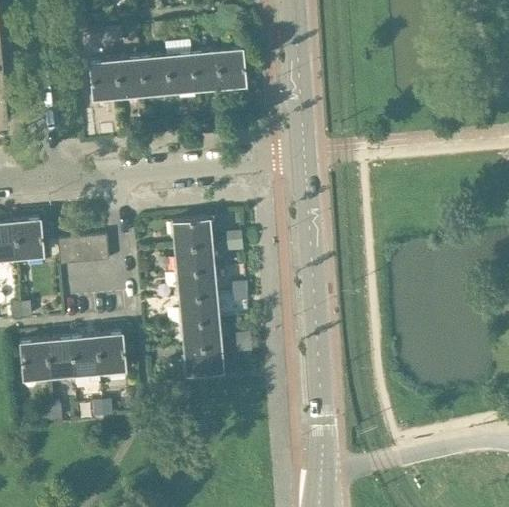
[(82,7),(75,12),(80,19),(87,14),(82,7)]
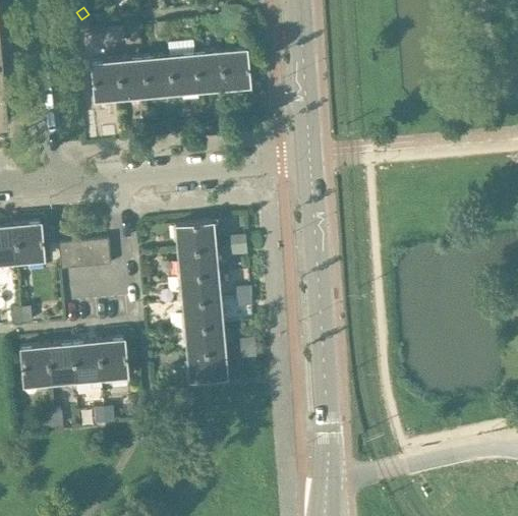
[(229,34),(228,18),(219,19),(220,35),(229,34)]
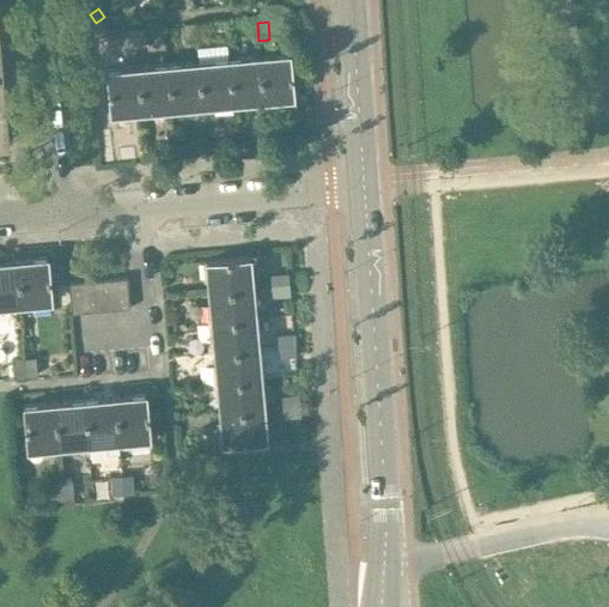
[(259,41),(257,23),(245,24),(248,42),(259,41)]
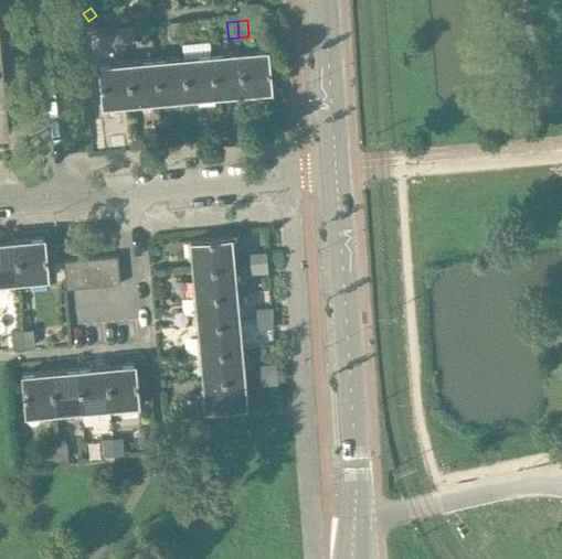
[(194,42),(192,25),(182,27),(183,43),(194,42)]
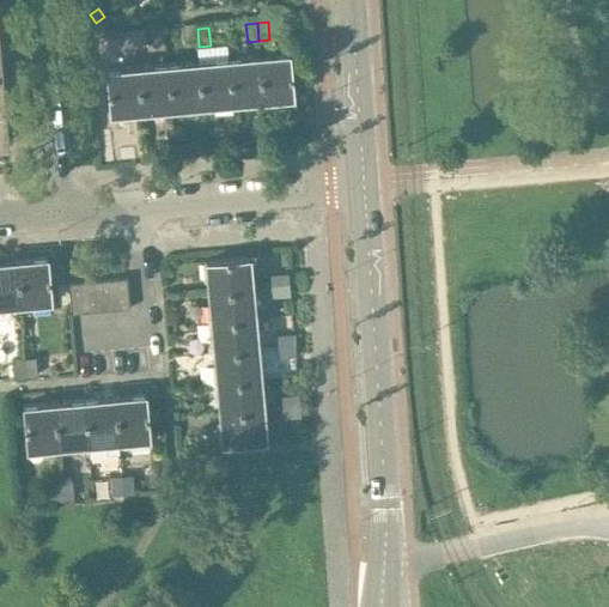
[(199,47),(198,29),(187,30),(188,48),(199,47)]
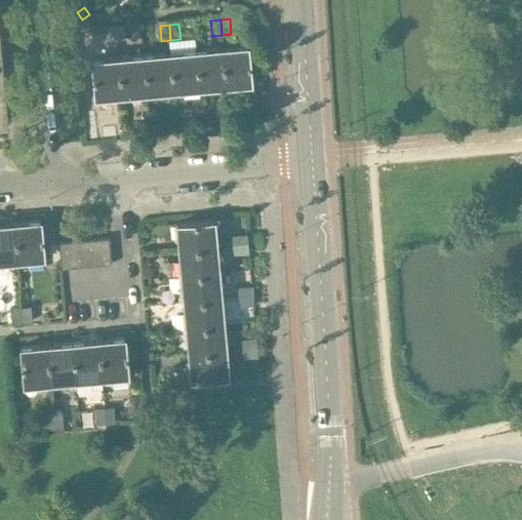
[(127,44),(126,29),(116,30),(118,45),(127,44)]
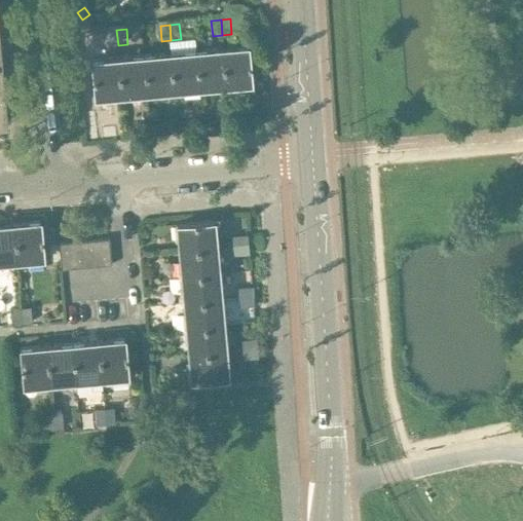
[(118,45),(116,30),(107,31),(109,46),(118,45)]
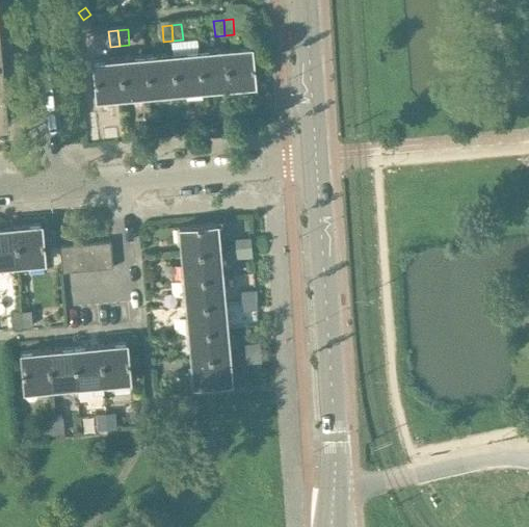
[(257,89),(253,51),(227,53),(230,91),(257,89)]
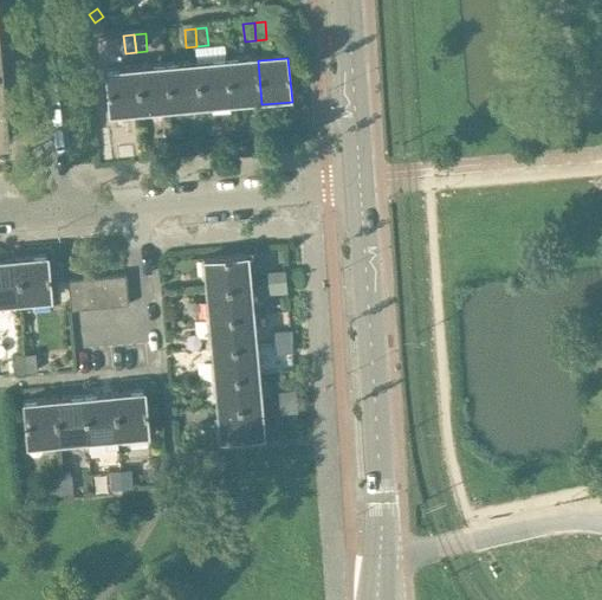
[(261,104),(258,60),(228,64),(232,108),(261,104)]
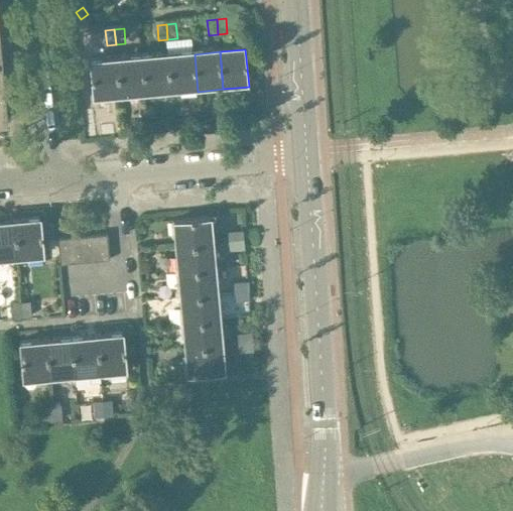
[(198,92),(195,54),(169,56),(172,94),(198,92)]
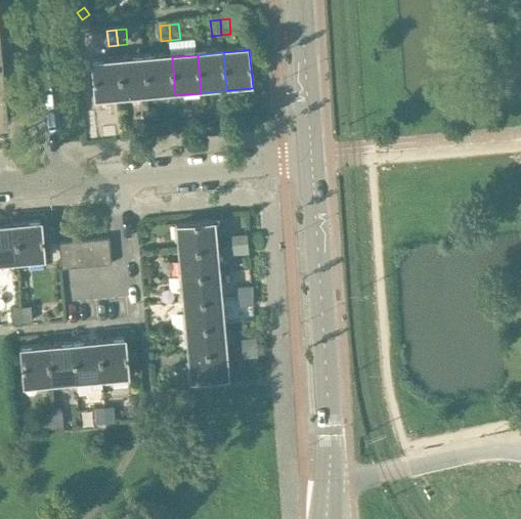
[(175,95),(172,57),(145,59),(149,97),(175,95)]
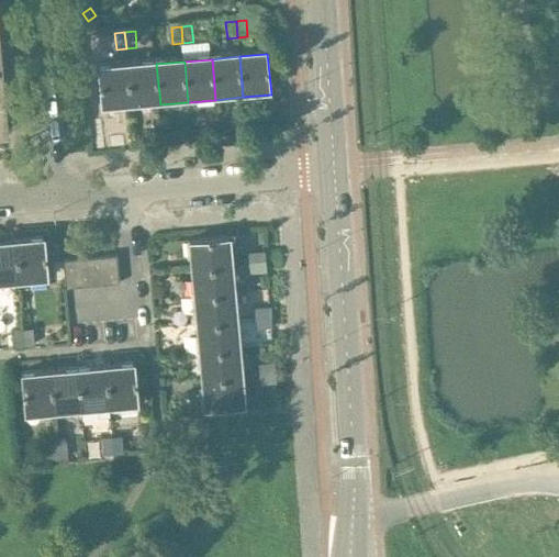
[(160,104),(156,64),(127,67),(132,108),(160,104)]
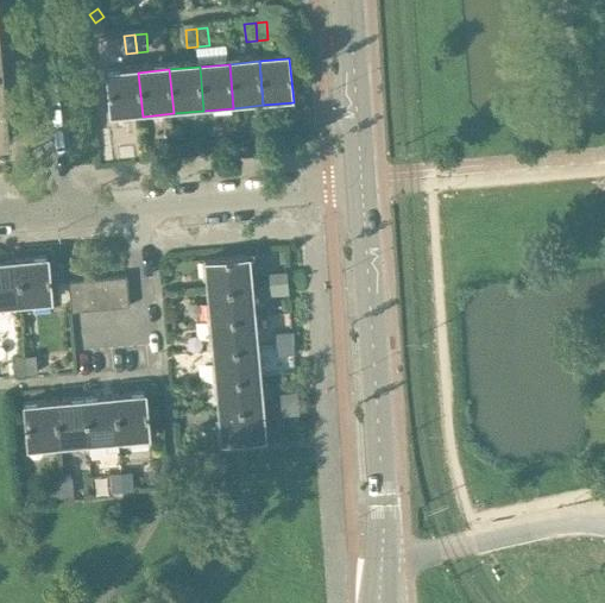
[(143,117),(138,73),(107,75),(112,119),(143,117)]
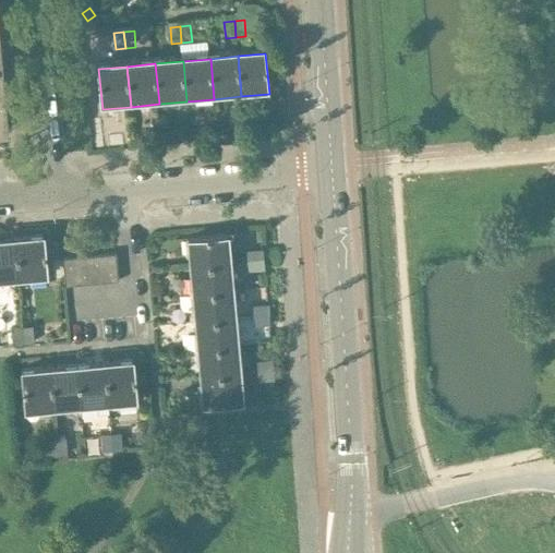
[(49,280),(45,239),(16,242),(21,283),(49,280)]
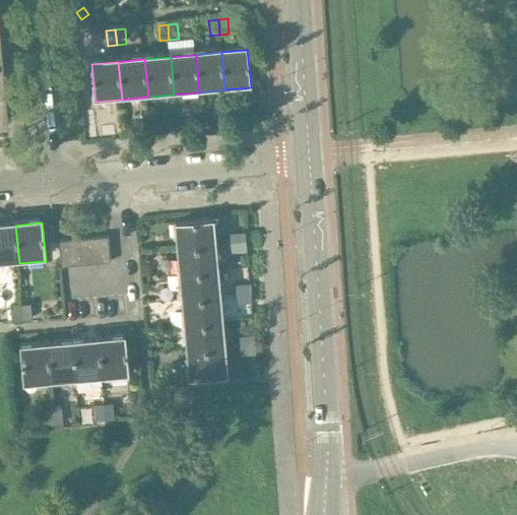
[(216,249),(213,222),(176,227),(179,252),(216,249)]
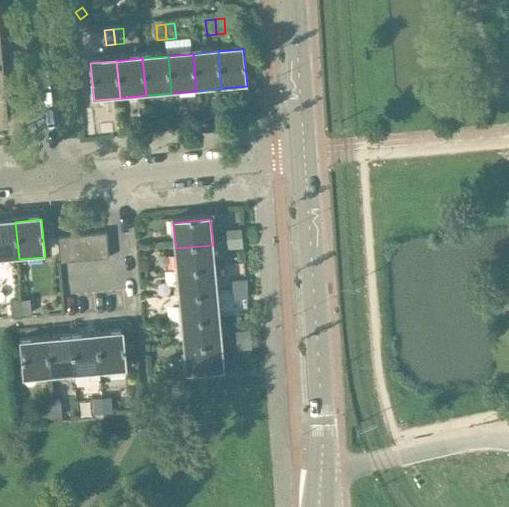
[(0,260),(19,259),(15,222),(0,223),(0,260)]
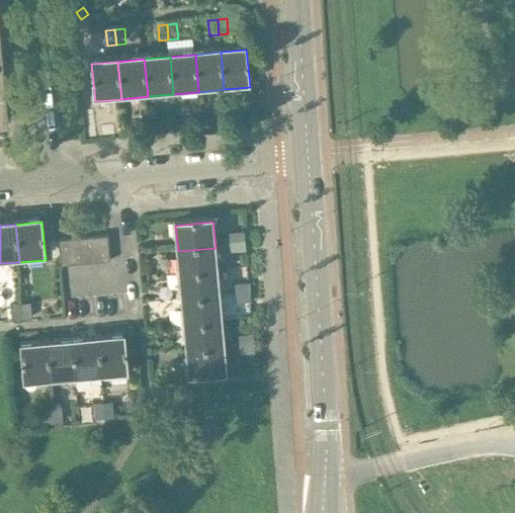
[(246,245),(245,236),(230,237),(231,246),(246,245)]
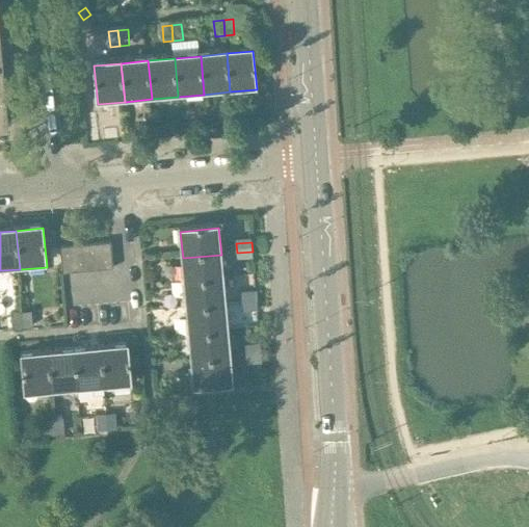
[(115,271),(112,245),(100,246),(102,272),(115,271)]
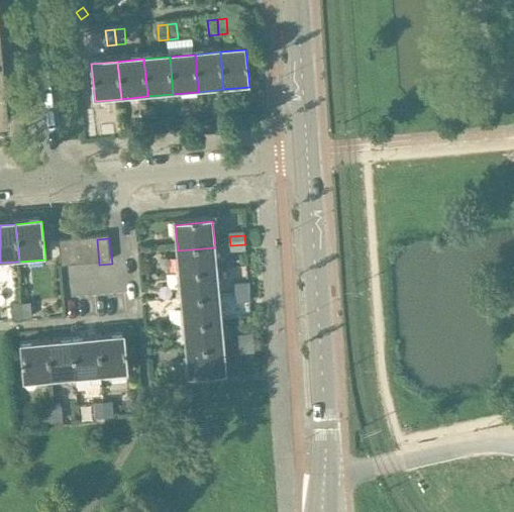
[(99,265),(97,239),(84,240),(87,266),(99,265)]
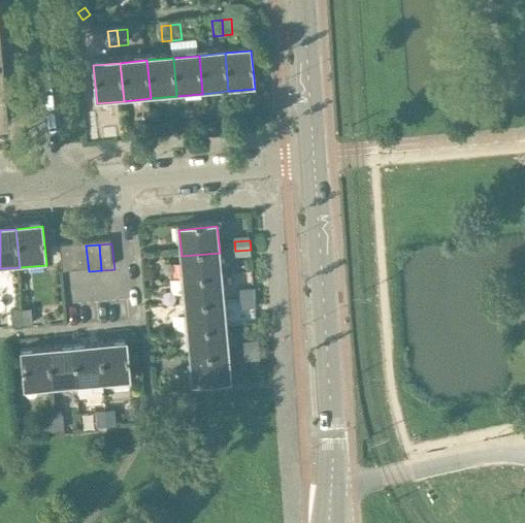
[(89,271),(86,246),(73,247),(75,272),(89,271)]
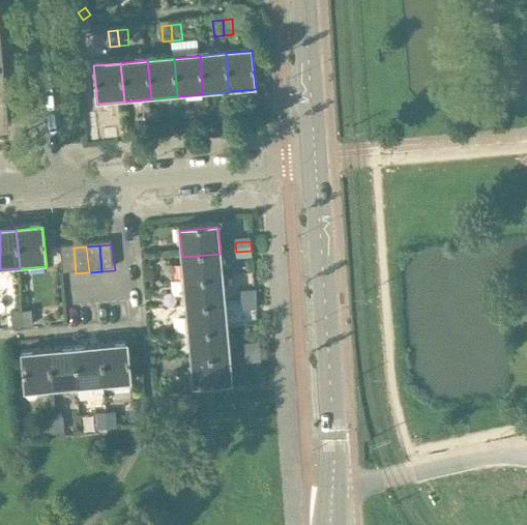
[(76,273),(74,248),(61,250),(63,274),(76,273)]
